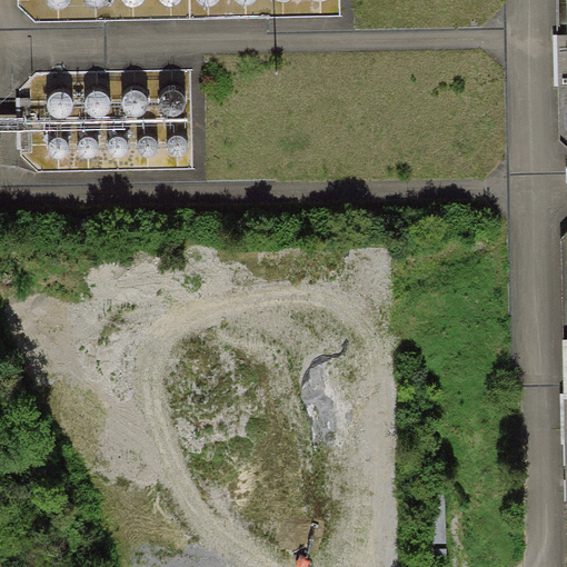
[(126,92),(123,97),(122,100),(122,102),(125,107),(127,110),(132,112),(139,111),(143,107),(146,101),(145,96),(141,91),(135,89),(129,90),(126,92)]
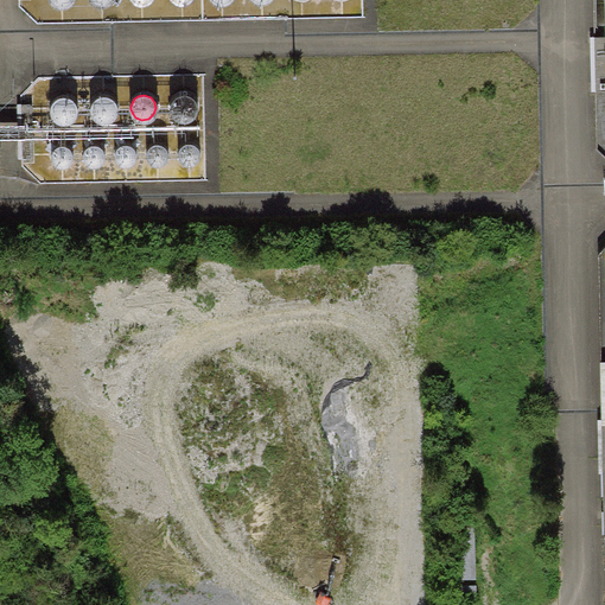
[(174,100),(172,103),(171,107),(172,110),(173,114),(176,118),(182,120),(190,119),(195,115),(196,109),(195,103),(191,99),(184,95),(178,96),(174,100)]
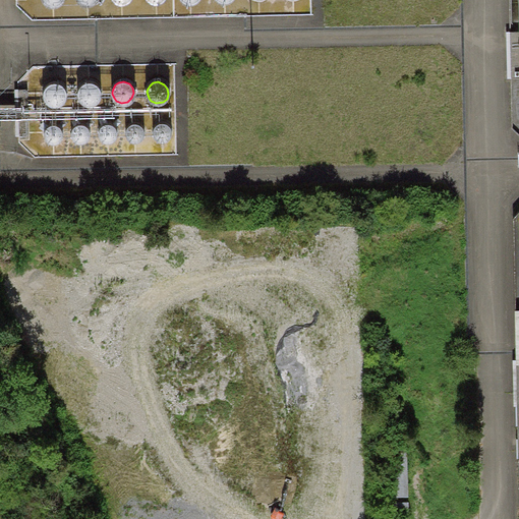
[(46,87),(44,90),(44,93),(44,96),(45,99),(48,102),(52,104),(59,103),(63,100),(65,95),(64,90),(61,85),(55,83),(50,84),(46,87)]
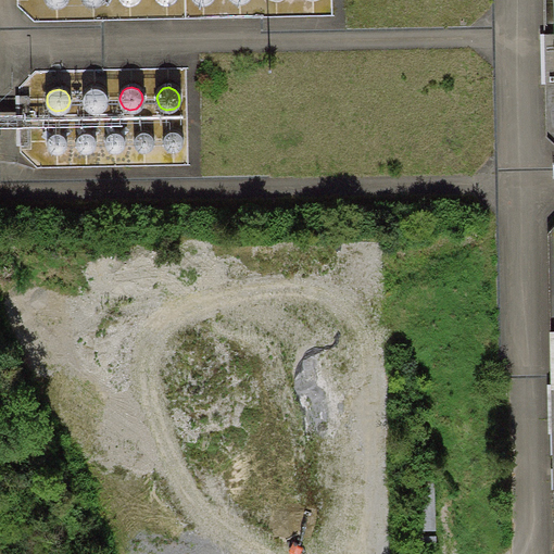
[(87,93),(85,98),(84,100),(84,103),(86,106),(88,110),(93,112),(100,111),(104,108),(106,102),(105,97),(102,92),(96,90),(90,91),(87,93)]
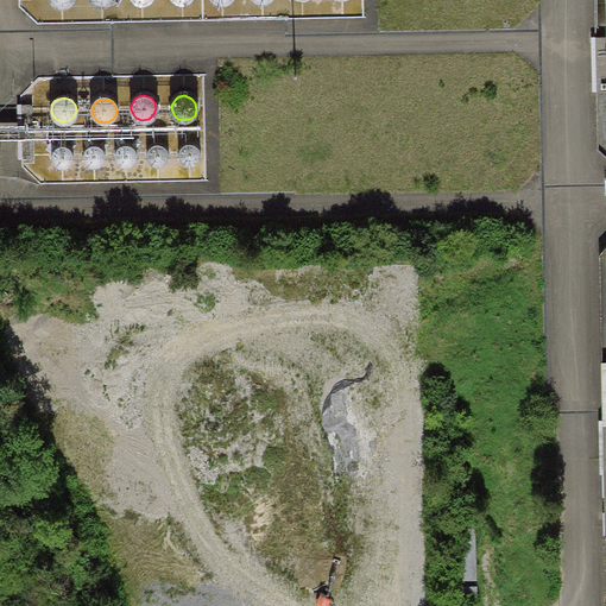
[(149,149),(146,152),(145,156),(146,159),(147,163),(150,166),(156,169),(163,168),(169,163),(170,158),(169,152),(165,147),(158,144),(152,145),(149,149)]
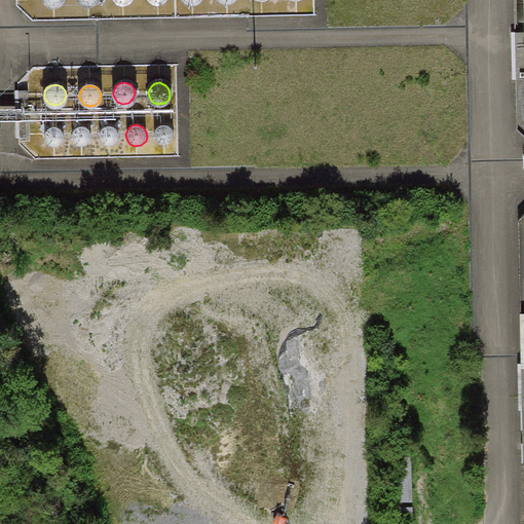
[(156,127),(154,132),(153,134),(153,137),(154,140),(157,143),(161,145),(169,144),(173,141),(175,136),(174,131),(171,126),(164,124),(159,125),(156,127)]
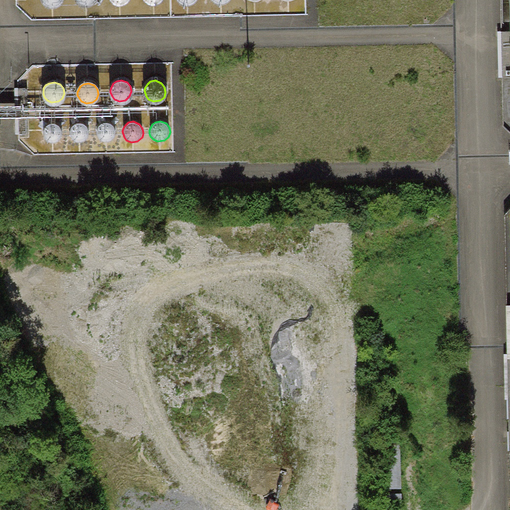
[(72,127),(70,130),(69,133),(69,136),(70,139),(73,142),(78,144),(84,143),(88,139),(90,135),(89,129),(86,125),(80,123),(75,124),(72,127)]
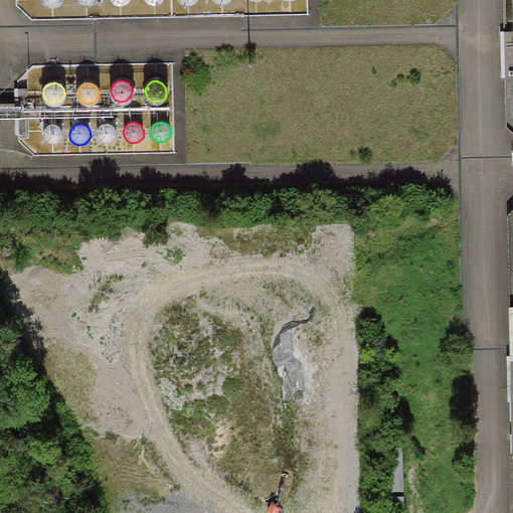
[(100,127),(98,131),(97,133),(97,136),(98,139),(101,142),(106,144),(112,144),(116,140),(118,135),(117,130),(114,126),(108,124),(103,125),(100,127)]
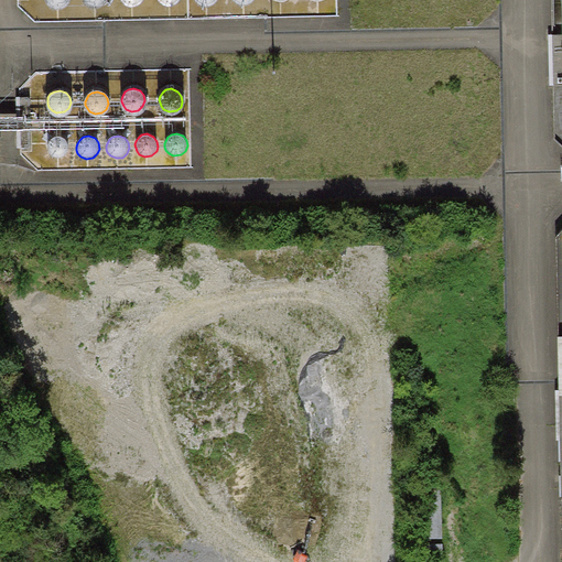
[(51,140),(47,143),(47,147),(47,150),(49,153),(52,157),(56,159),(64,158),(68,154),(71,149),(69,143),(66,139),(60,137),(54,137),(51,140)]
